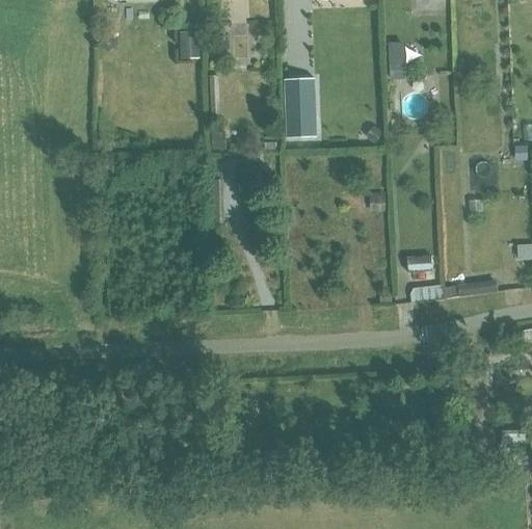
[(217,0),(218,16),(236,16),(235,0),(217,0)]
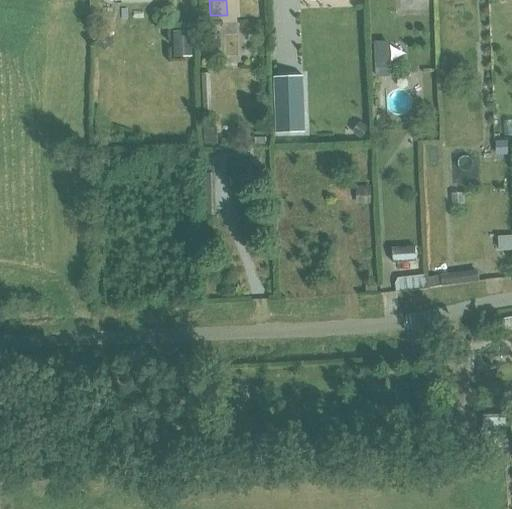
[(191,29),(172,30),(173,55),(191,54),(191,29)]
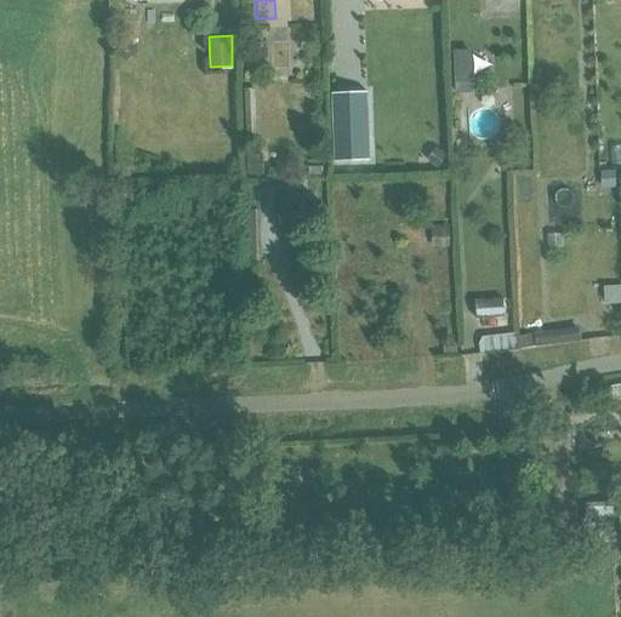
[(125,38),(114,50),(127,61),(137,47),(125,38)]
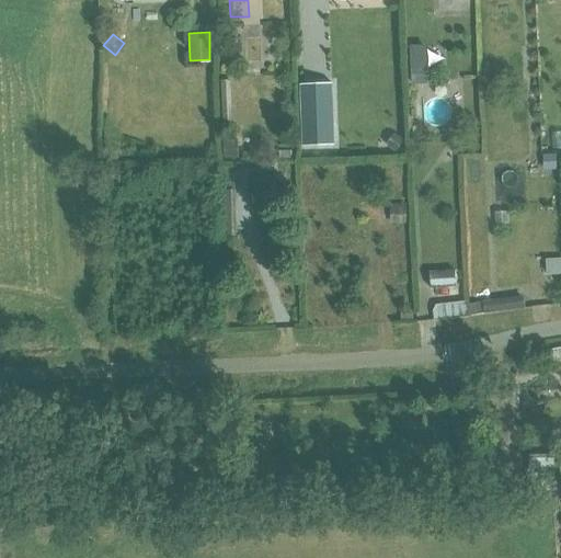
[(428,69),(411,70),(411,81),(428,81),(428,69)]
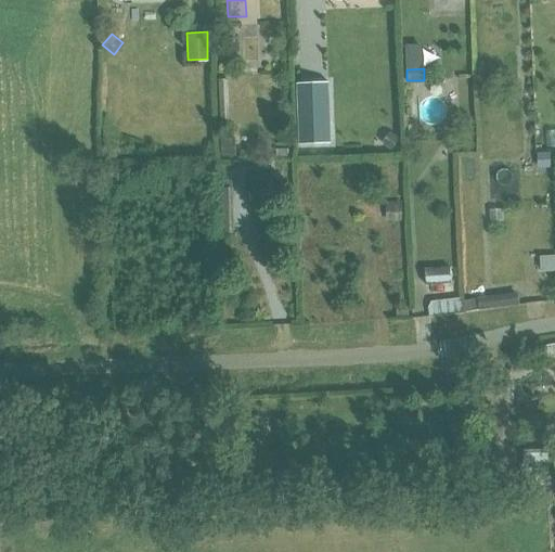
[(328,80),(297,81),(299,142),(331,141),(328,80)]
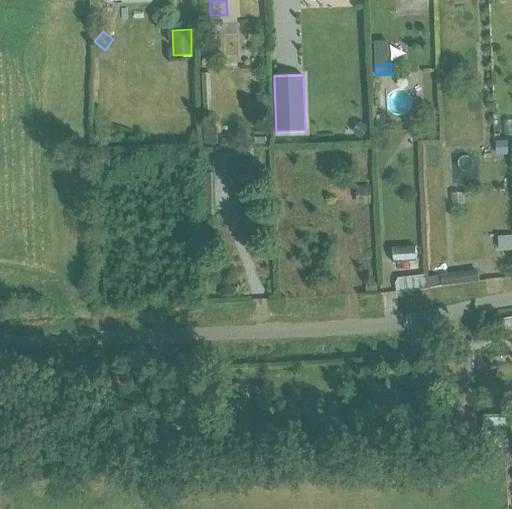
[(361,119),(354,128),(362,134),(368,125),(361,119)]
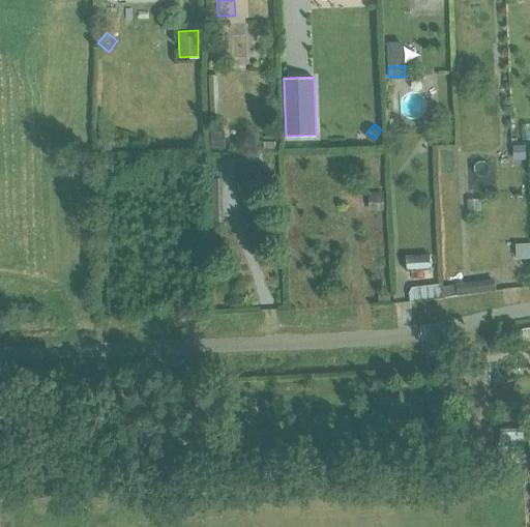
[(210,129),(211,146),(224,145),(223,129),(210,129)]
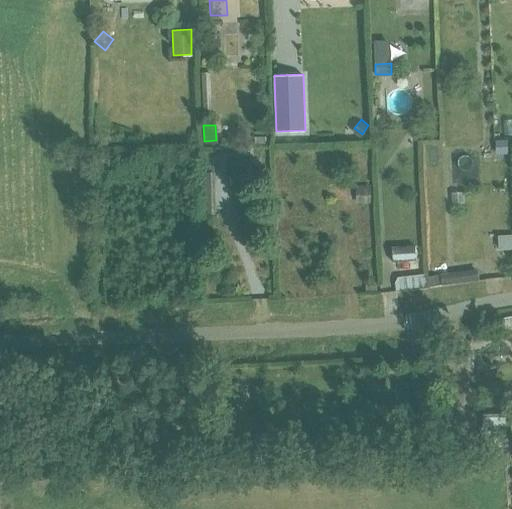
[(498,139),(499,152),(508,151),(507,139),(498,139)]
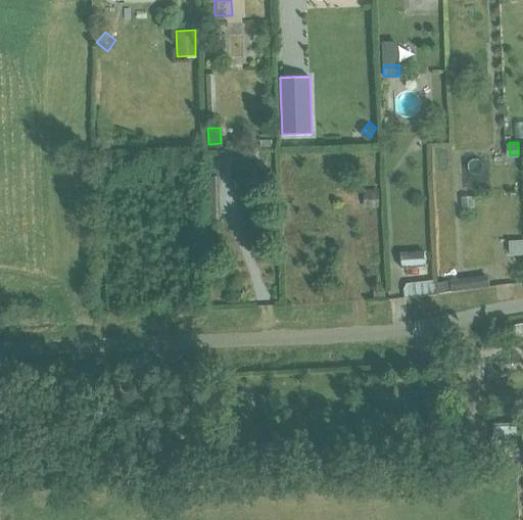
[(219,173),(209,174),(210,217),(220,216),(219,173)]
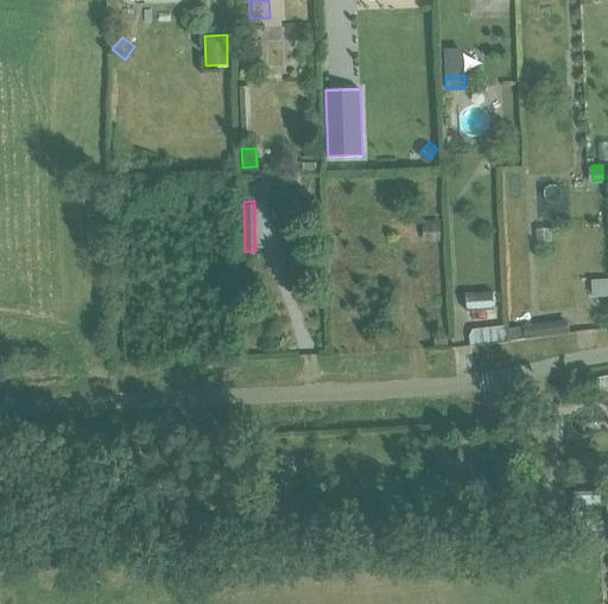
[(439,237),(439,217),(426,217),(426,237),(439,237)]
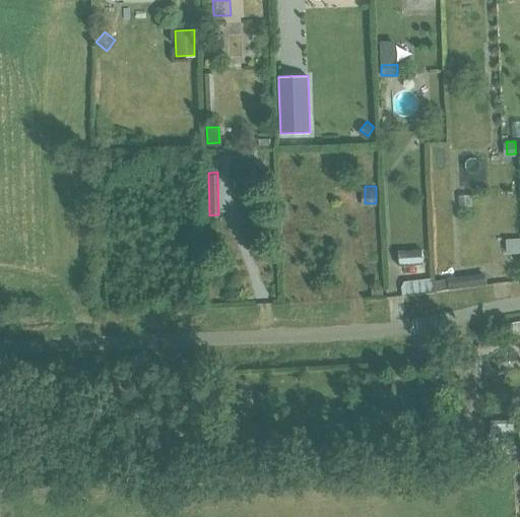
[(515,233),(497,233),(497,250),(516,249),(515,233)]
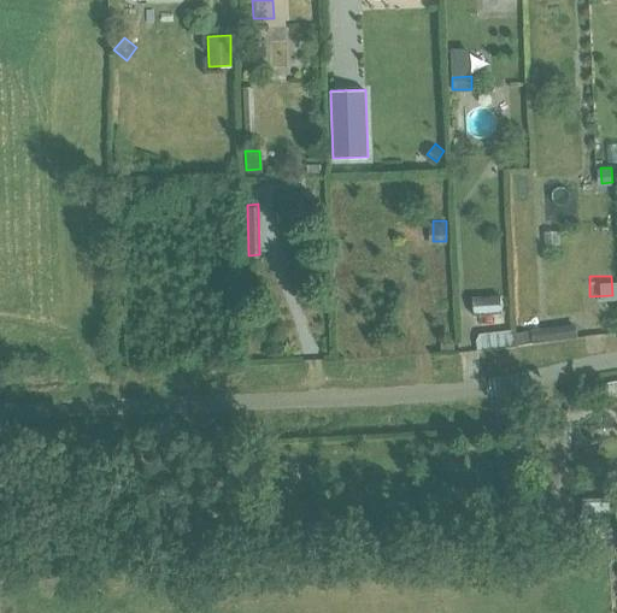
[(474,313),(500,312),(499,295),(472,296),(474,313)]
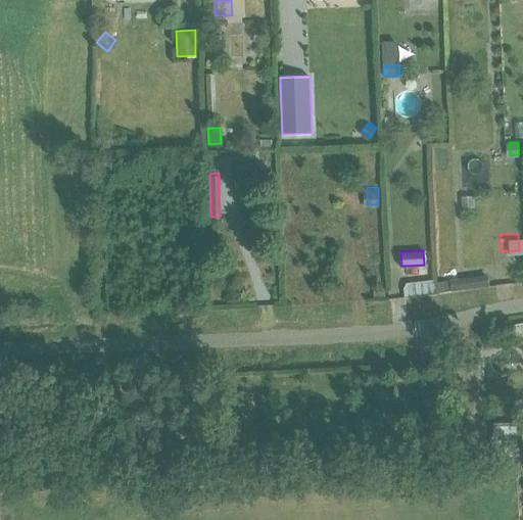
[(452,291),(489,285),(487,274),(449,279),(452,291)]
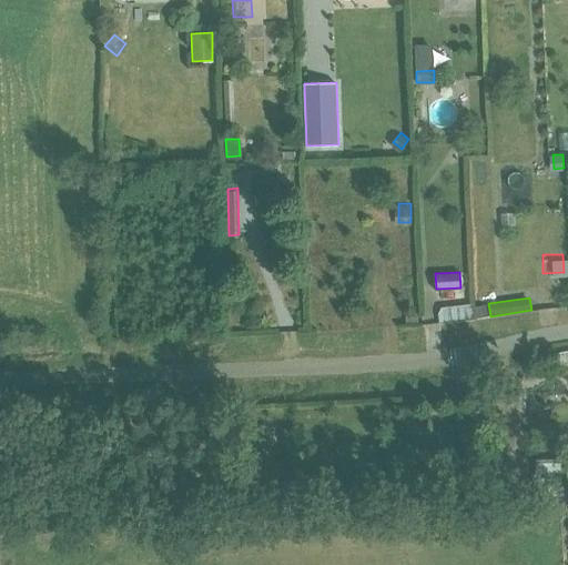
[(460,299),(428,302),(430,315),(462,312),(460,299)]
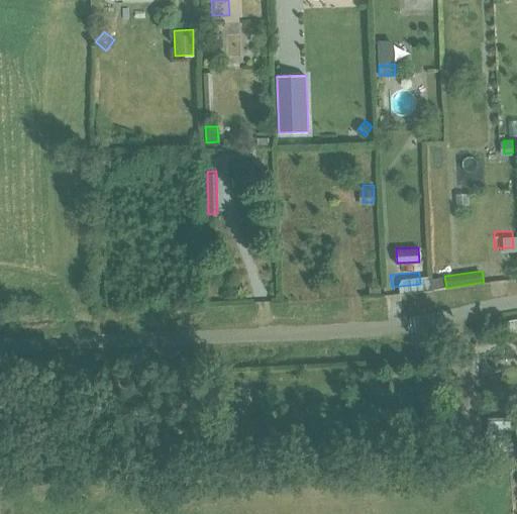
[(380,281),(369,282),(369,291),(381,290),(380,281)]
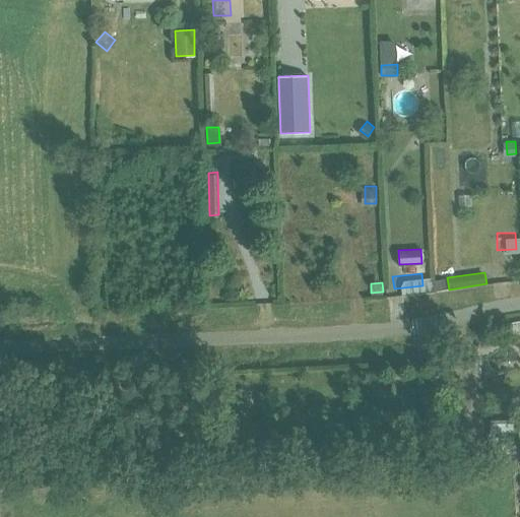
[(512,419),(490,422),(492,456),(514,455),(512,419)]
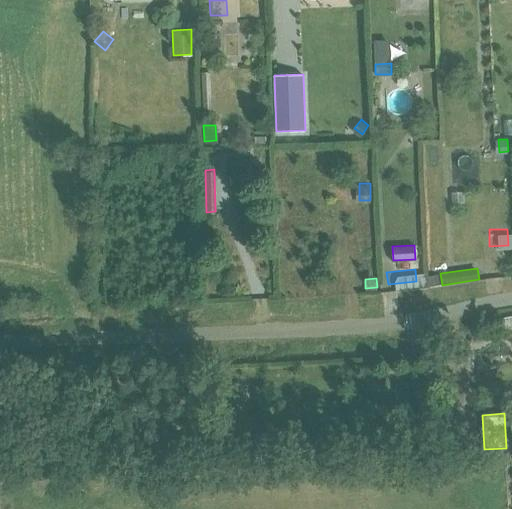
[(462,428),(453,428),(453,443),(462,443),(462,428)]
